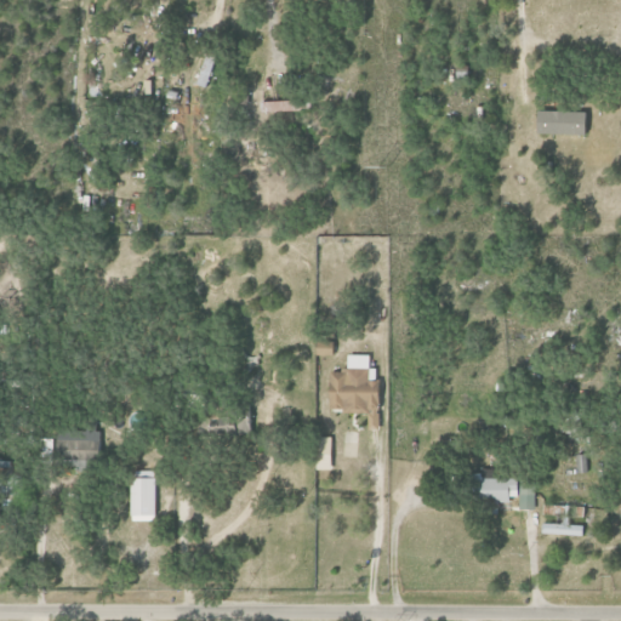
[(195,85),(209,87),(215,60),(201,57),(195,85)]
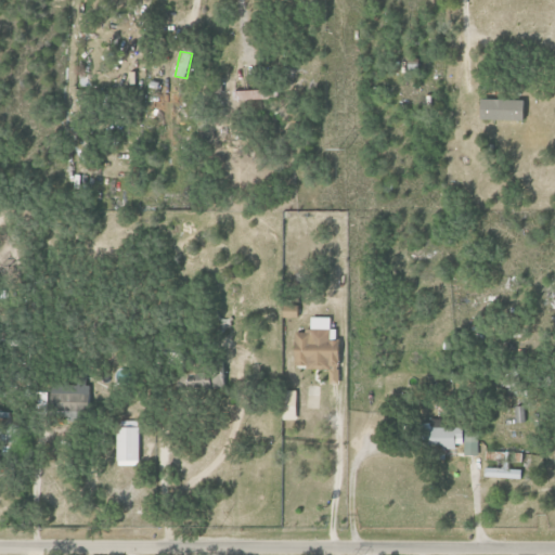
[(234,100),(268,100),(269,90),(234,90),(234,100)]
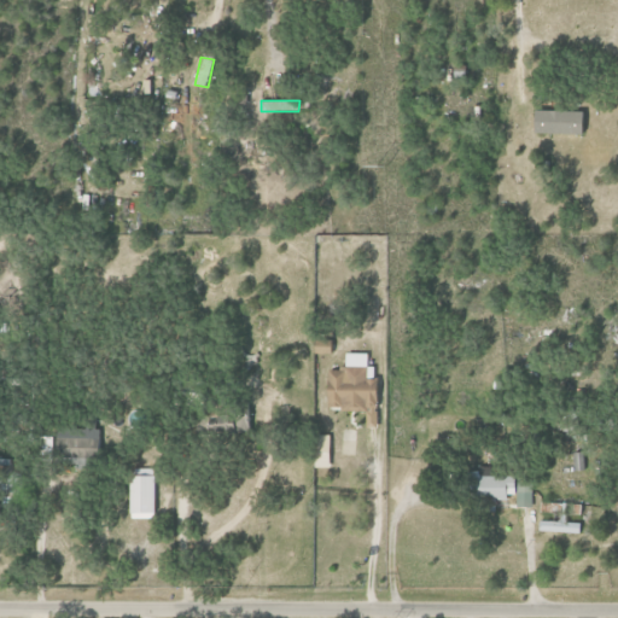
[(579,133),(579,111),(531,110),(530,133),(579,133)]
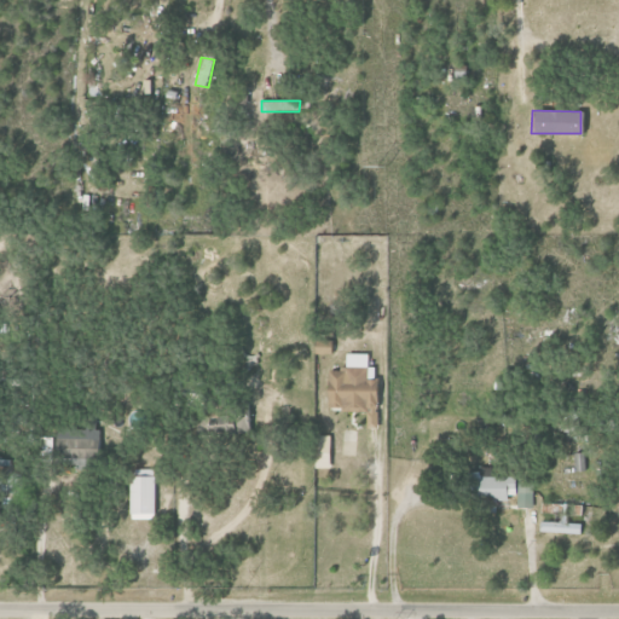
[(366,354),(345,353),(345,370),(327,369),(325,410),(365,411),(364,429),(374,429),(376,380),(365,380),(366,354)]
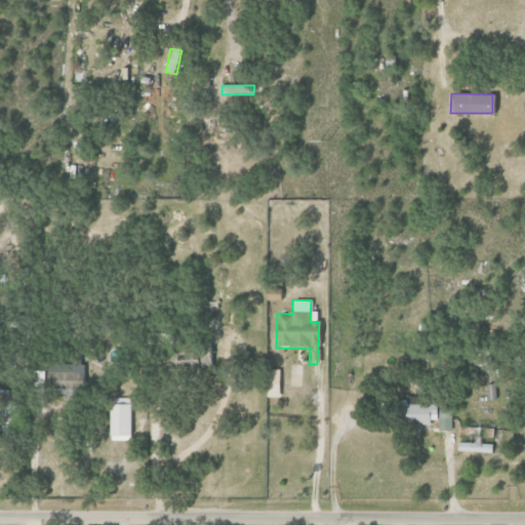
[(48,362),(48,387),(83,388),(83,363),(48,362)]
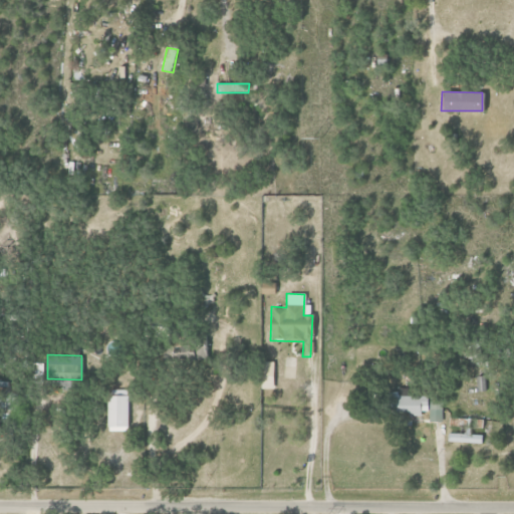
[(259,389),(272,389),(273,361),(260,361),(259,389)]
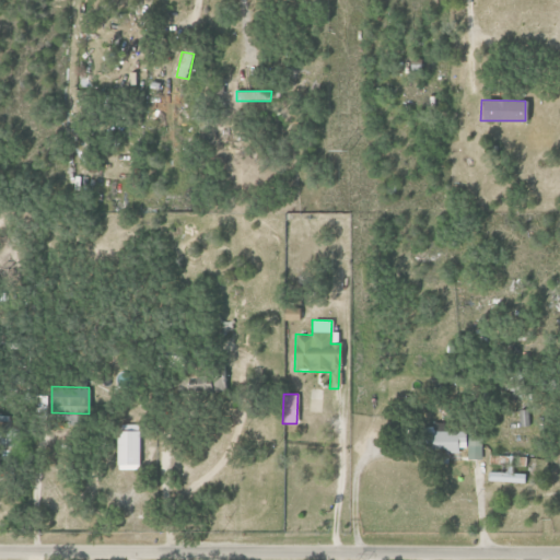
[(424,465),(448,462),(447,454),(458,453),(457,447),(467,446),(468,459),(482,458),(479,431),(447,434),(446,423),(421,427),(424,465)]
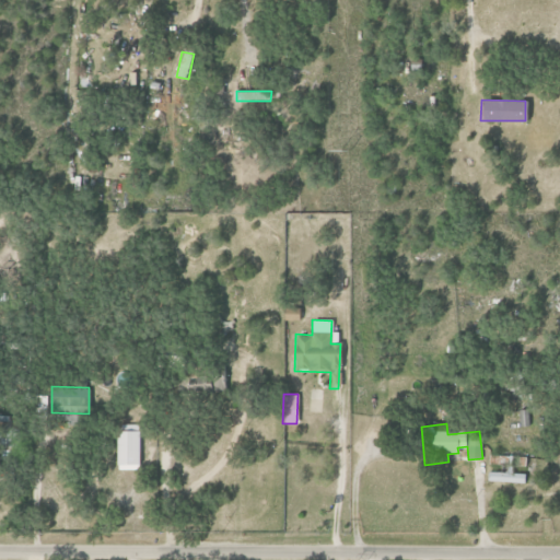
[(138,424),(117,426),(118,469),(139,469),(138,424)]
